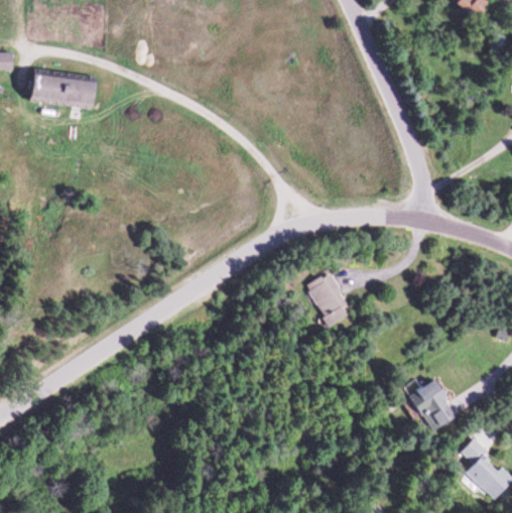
[(457,0),(474,16),(491,0),(457,0)]
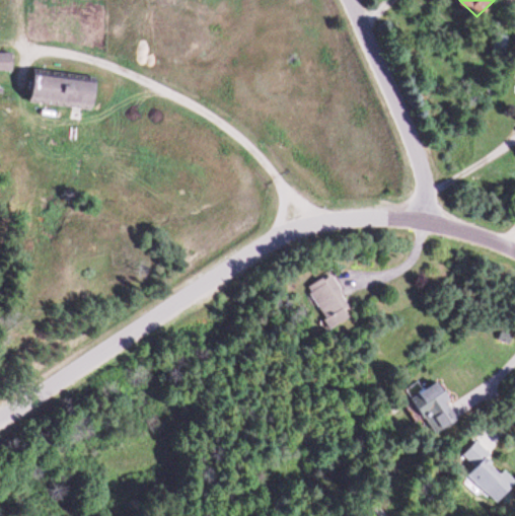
[(32,101),(94,109),(97,80),(35,72),(32,101)]
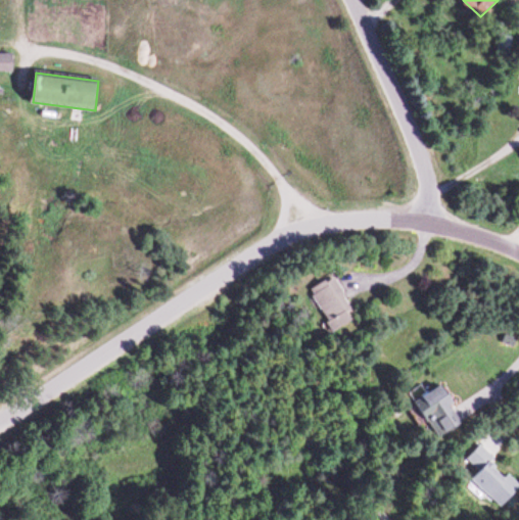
[(311,290),(334,330),(357,317),(332,277),(311,290)]
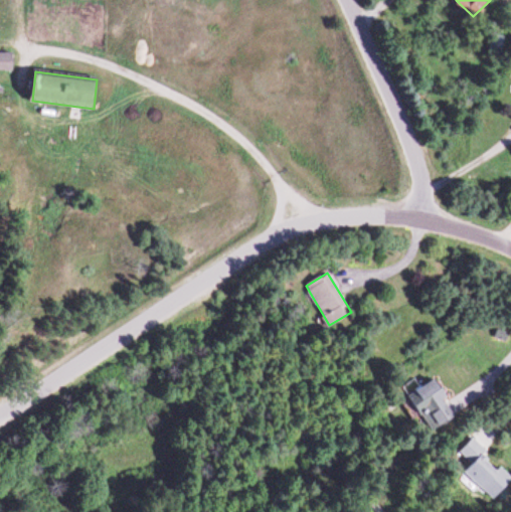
[(433,432),(458,413),(434,378),(408,396),(433,432)]
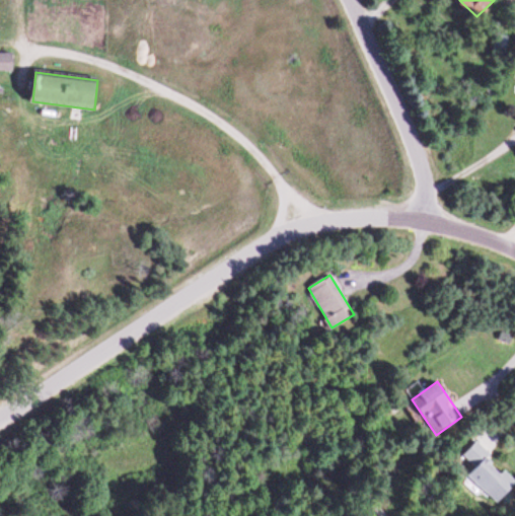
[(475,467),(470,473),(499,501),(514,485),(514,478),(475,442),(463,455),(475,467)]
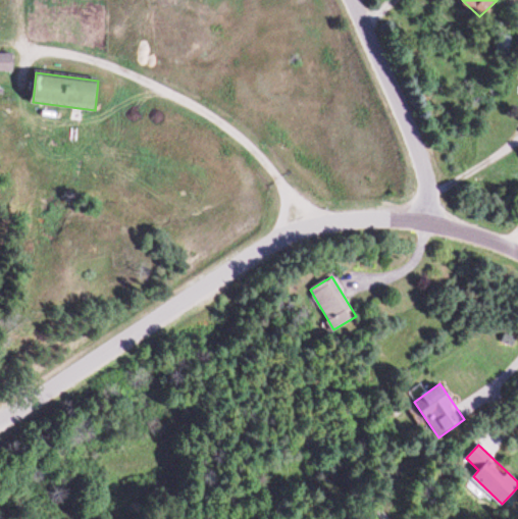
All buildings are outlined.
